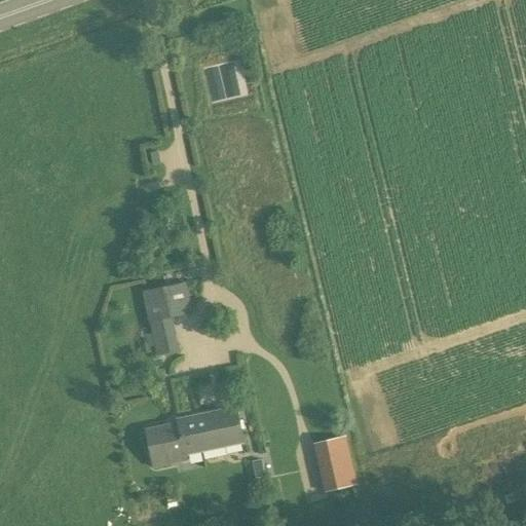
[(179,352),(171,318),(192,314),(186,283),(142,292),(156,357),(179,352)]
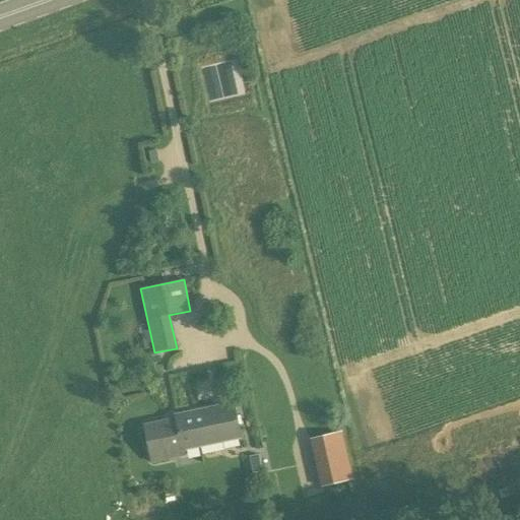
[(175,415),(175,417),(142,424),(150,462),(185,455),(184,451),(240,439),(233,405),(206,411),(205,409),(175,415)]
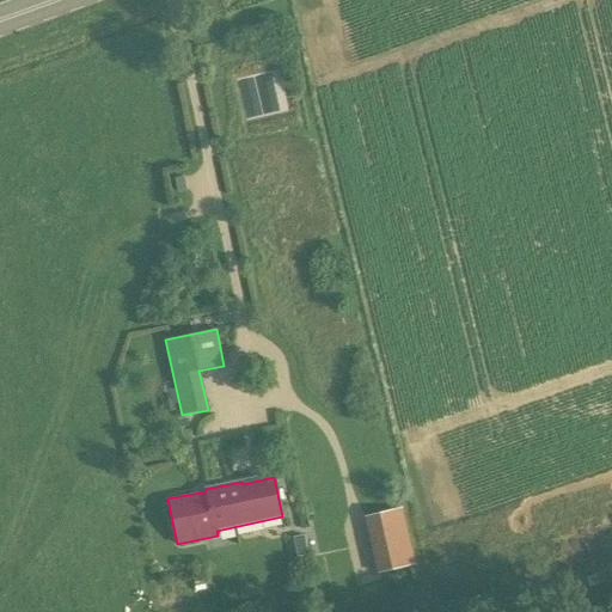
[(363,516),(367,531),(405,522),(402,508),(363,516)]
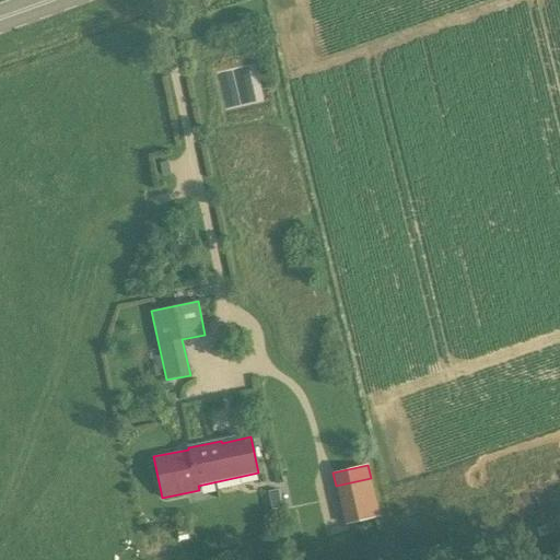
[(281,508),(278,490),(269,491),(271,509),(281,508)]
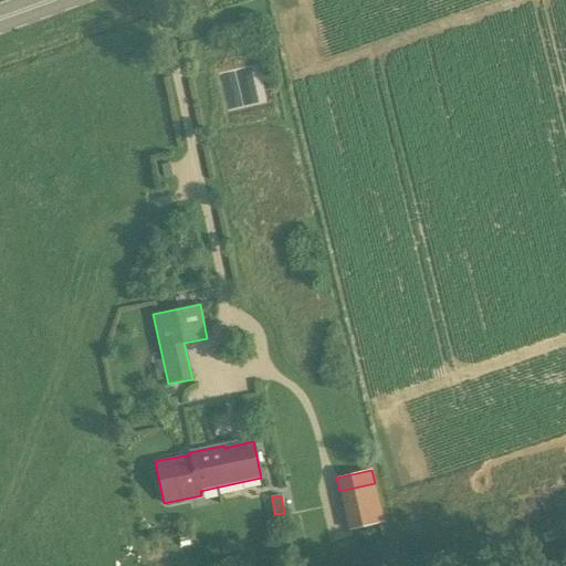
[(385,522),(381,509),(346,517),(349,531),(385,522)]
